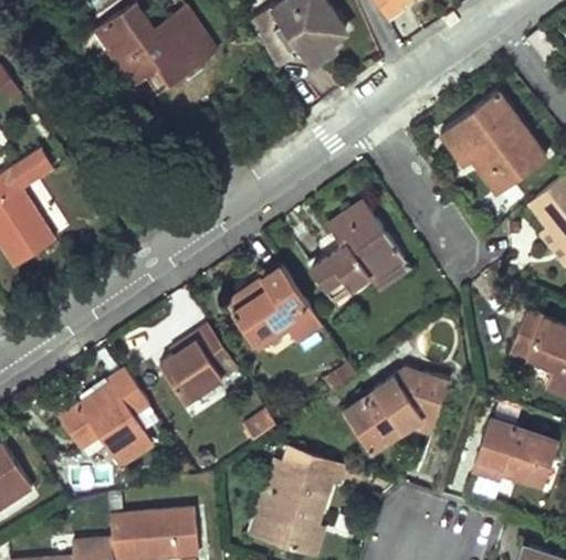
[(273,3),(249,17),(275,65),(293,53),(289,46),(296,41),(301,48),(311,61),(323,52),(333,44),(328,38),(344,27),(324,0),(272,0),(271,1),(273,3)]
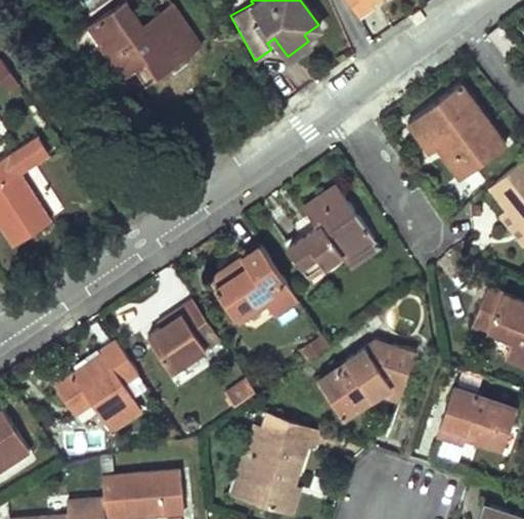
[(345,0),(360,19),(373,10),(367,3),(373,0),(345,0)]
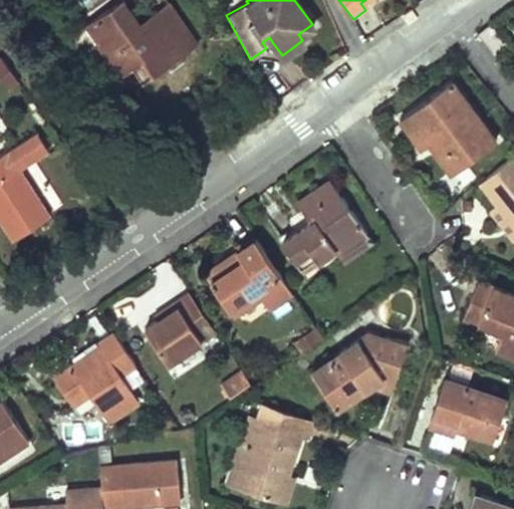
[(145,34),(123,4),(85,29),(106,61),(118,78),(145,61),(154,76),(170,65),(199,45),(171,5),(154,16),(160,25),(145,34)]
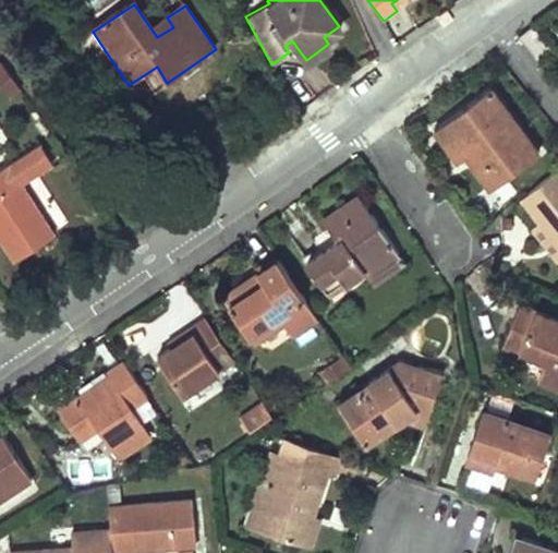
[(284,46),(289,52),(296,47),(292,40),(284,46)]
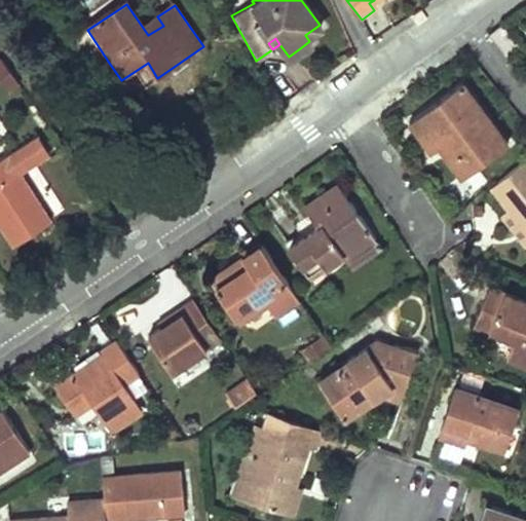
[(0,81),(8,92),(17,85),(0,60),(0,81)]
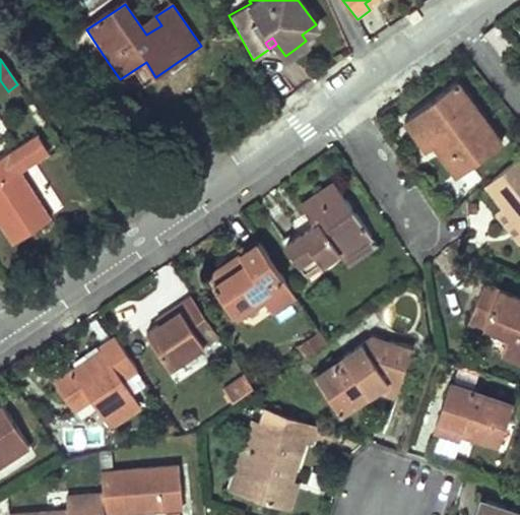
[(120,79),(108,62),(96,70),(119,103),(155,77),(146,62),(120,79)]
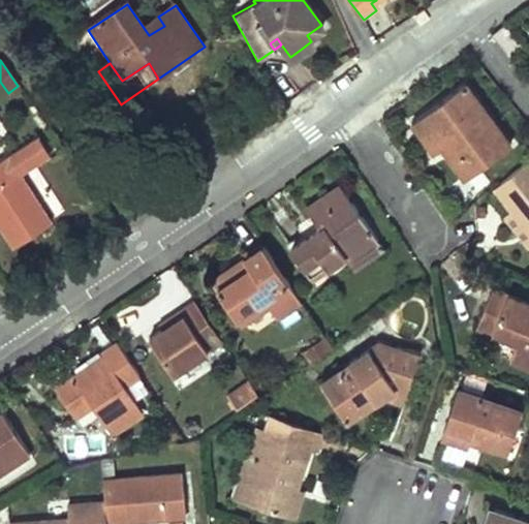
[(467,86),(414,125),(436,154),(443,150),(467,181),(511,147),(467,86)]
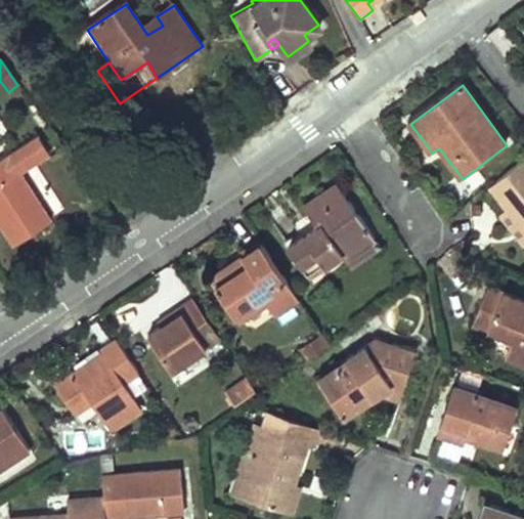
[(49,153),(38,134),(0,158),(0,221),(13,244),(51,220),(19,172),(49,153)]
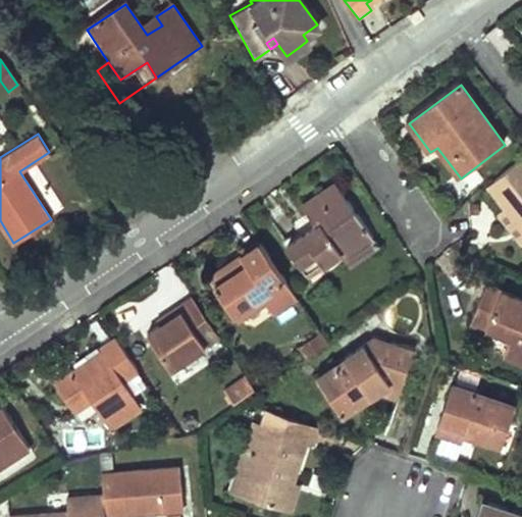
[(521,161),(521,162),(488,188),(507,212),(521,229),(521,161)]
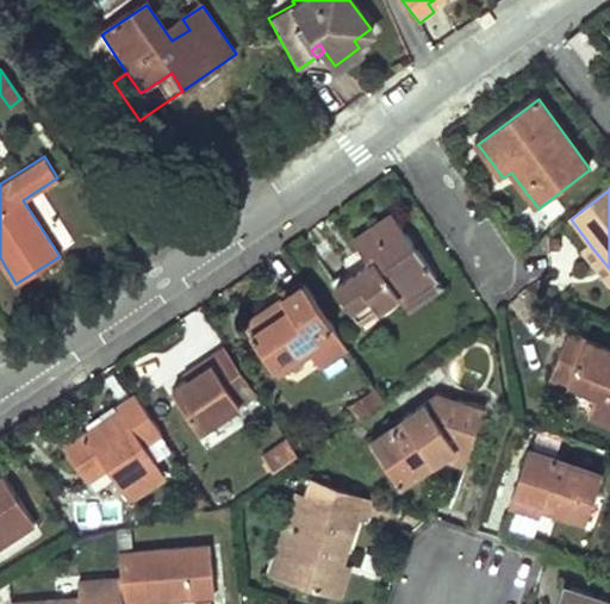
[(369,234),(355,244),(371,268),(337,292),(359,325),(398,298),(402,304),(436,280),(393,218),(369,234)]
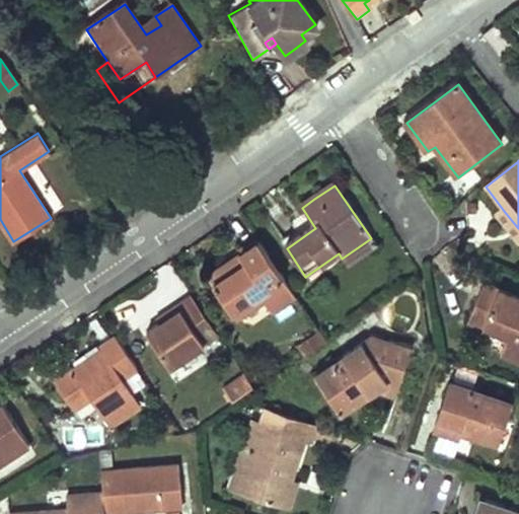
[(518,228),(504,211),(497,215),(518,243),(518,228)]
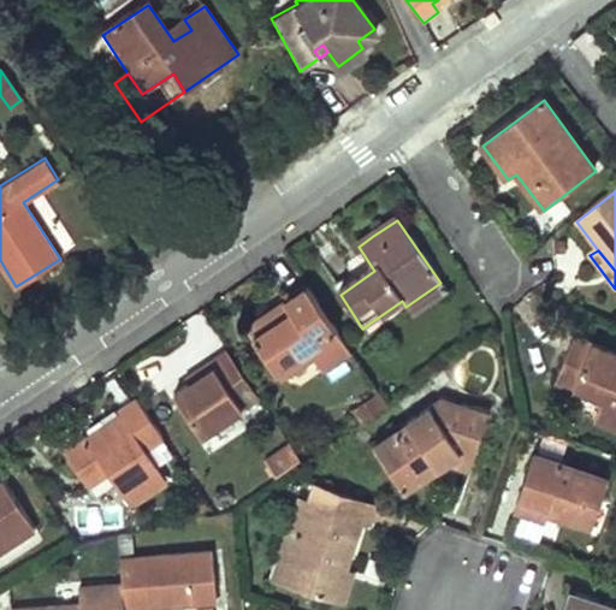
[(440,283),(406,307),(413,317),(446,294),(440,283)]
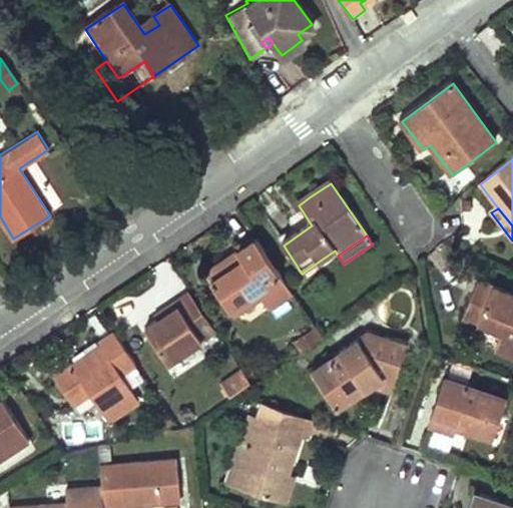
[(223,262),(205,274),(228,310),(255,292),(261,299),(268,310),(292,294),(255,239),(223,262)]
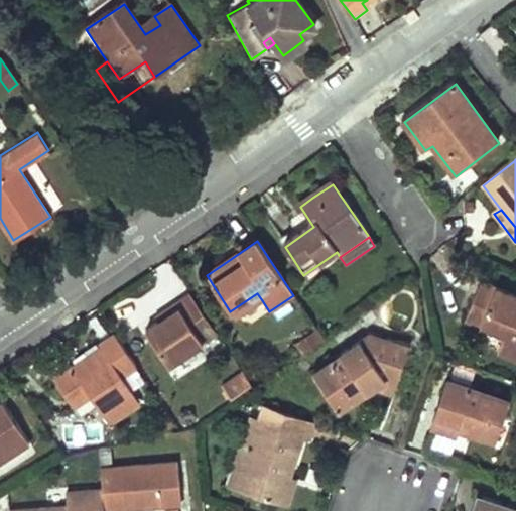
[(474,303),(467,321),(506,338),(499,353),(515,360),(515,299),(482,285),(474,303)]
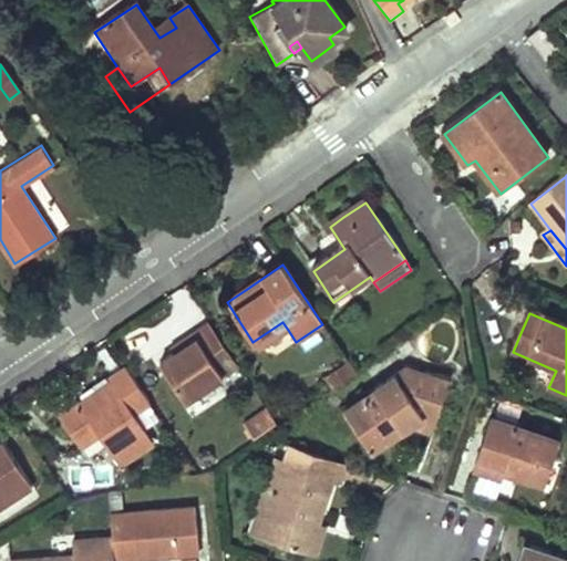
[(282,322),(253,342),(258,350),(288,330),(282,322)]
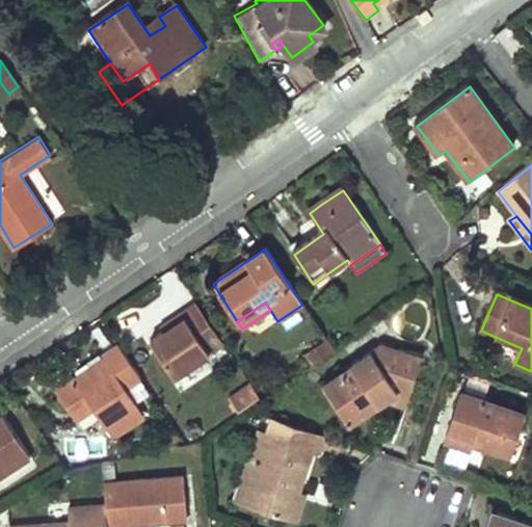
[(171,331),(153,344),(176,378),(223,348),(196,308),(183,316),(186,321),(171,331)]
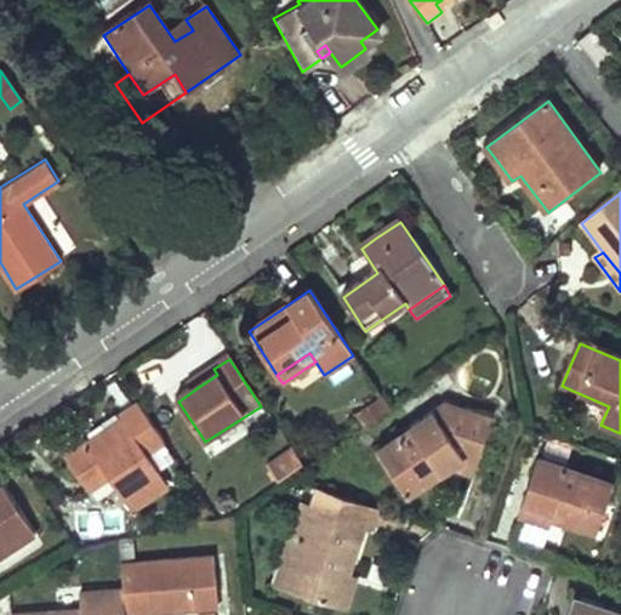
[(97,443),(68,462),(83,487),(103,473),(109,482),(131,516),(170,490),(147,457),(163,446),(137,405),(119,419),(124,425),(97,443)]
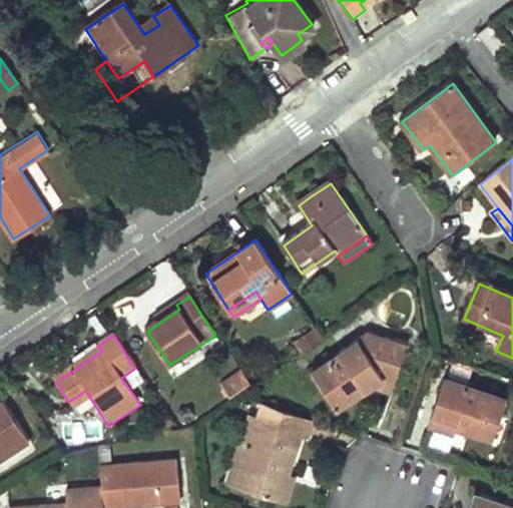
[(366,337),(312,373),(335,408),(357,393),(376,381),(412,393),(424,356),(366,337)]
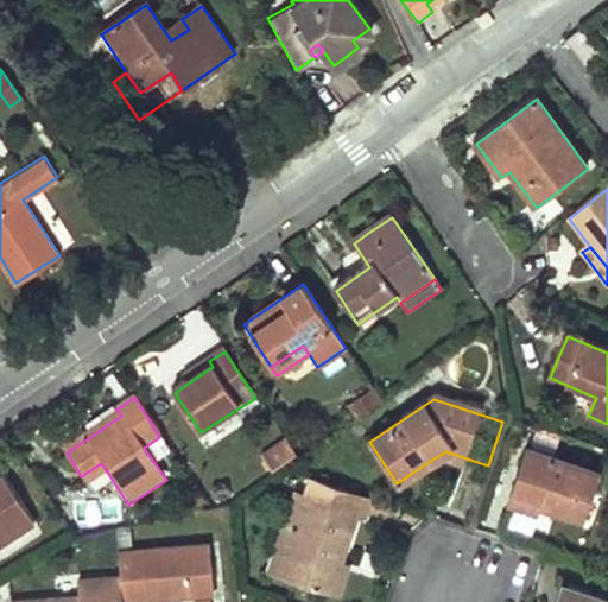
[(600,475),(529,451),(510,508),(523,512),(537,517),(538,508),(572,520),(580,496),(590,500),(600,475)]
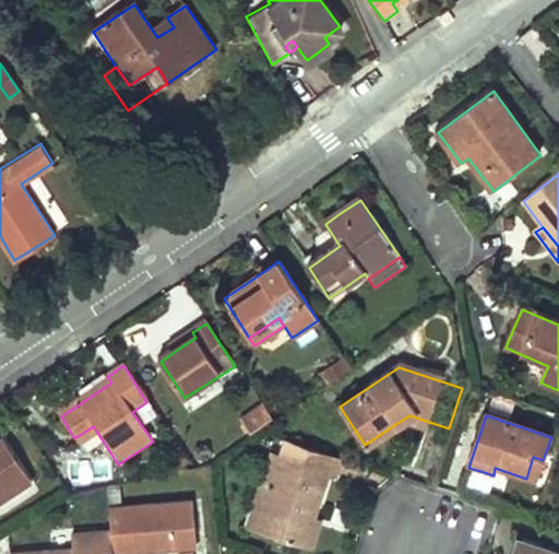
[(93,426),(74,438),(80,446),(98,434),(93,426)]
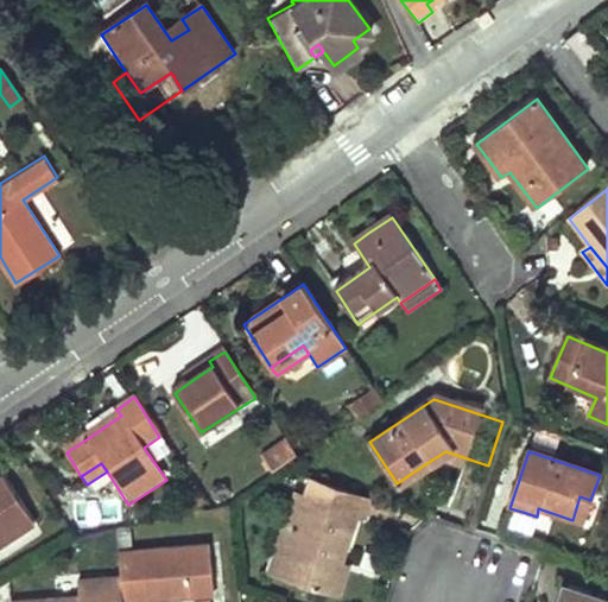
[(0,549),(35,526),(2,479),(0,480),(0,549)]
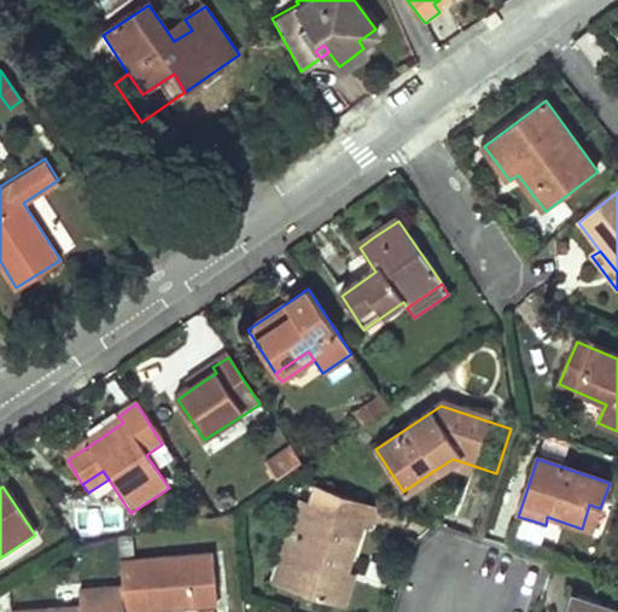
[(378,508),(316,489),(310,507),(285,590),(336,606),(347,573),(363,525),(371,528),(378,508)]
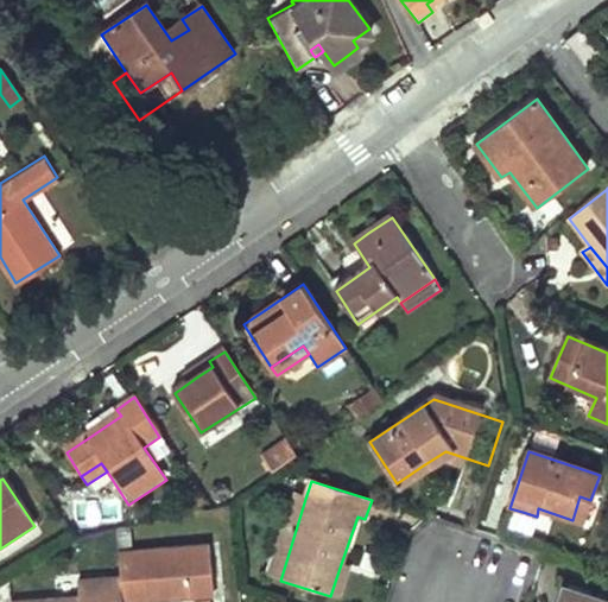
[(305,499),(296,495),(268,576),(280,581),(305,499)]
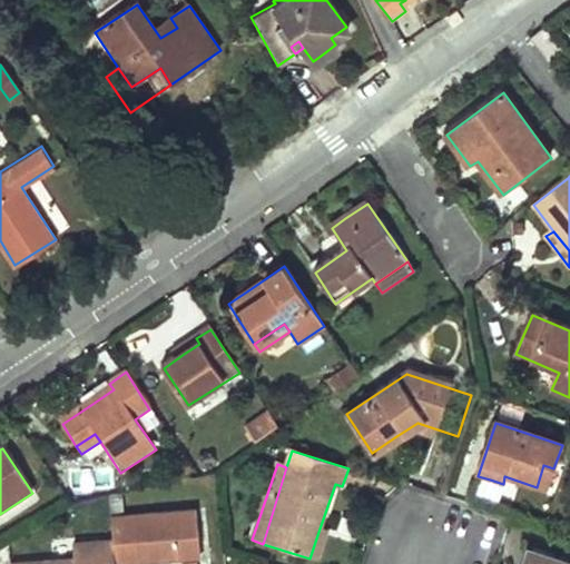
[(553,468),(543,465),(537,487),(546,491),(553,468)]
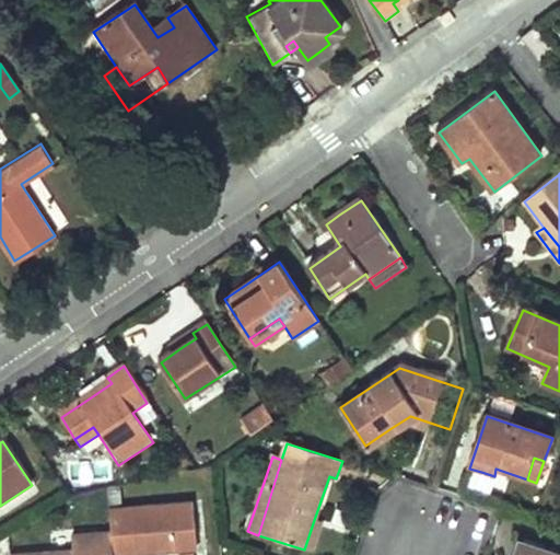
[(193,506),(107,512),(109,534),(112,554),(167,554),(197,552),(193,506)]
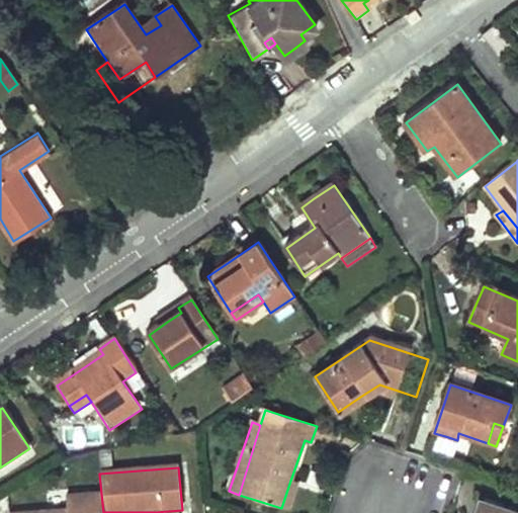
[(297,483),(290,481),(281,508),(288,511),(294,491),(297,483)]
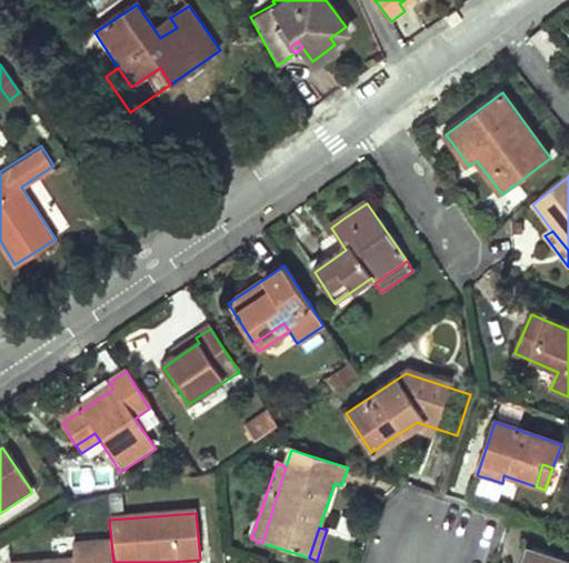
[(72,561),(62,562),(113,562),(111,542),(71,545),(72,561)]
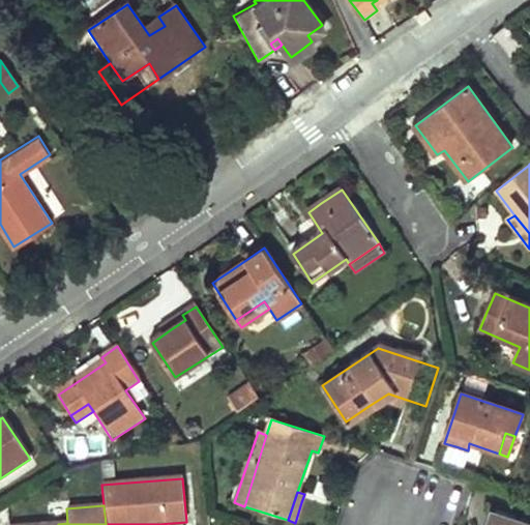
[(529,524),(494,512),(489,524),(529,524)]
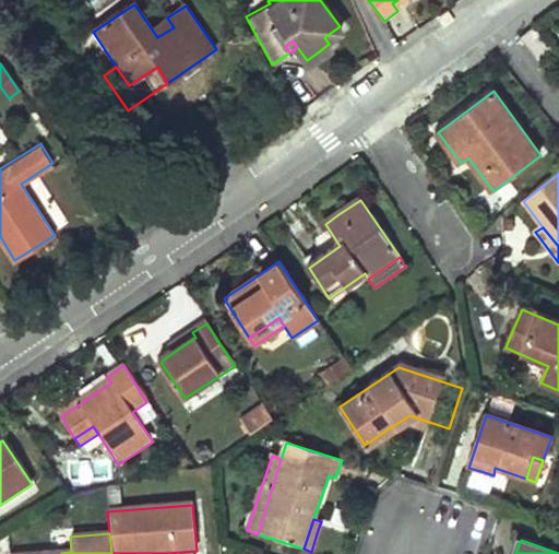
All buildings are outlined.
